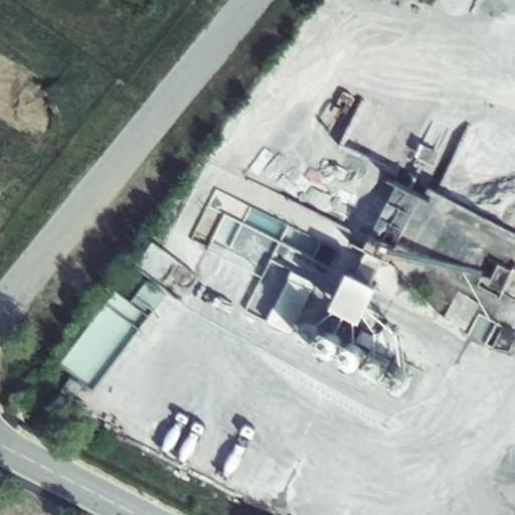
[(395,186),(368,252),(393,263),(420,196),(395,186)]
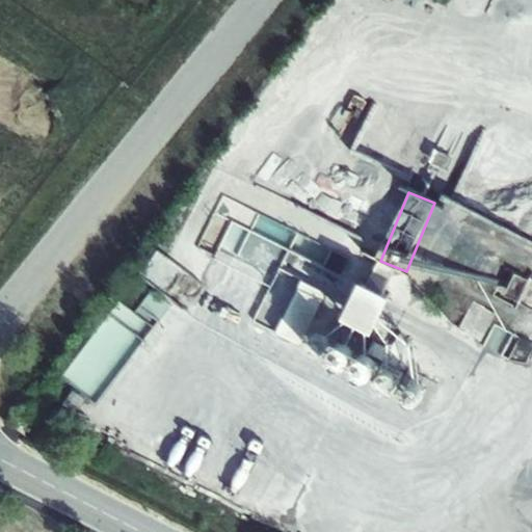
[(395,224),(384,220),(339,313),(349,317),(395,224)]
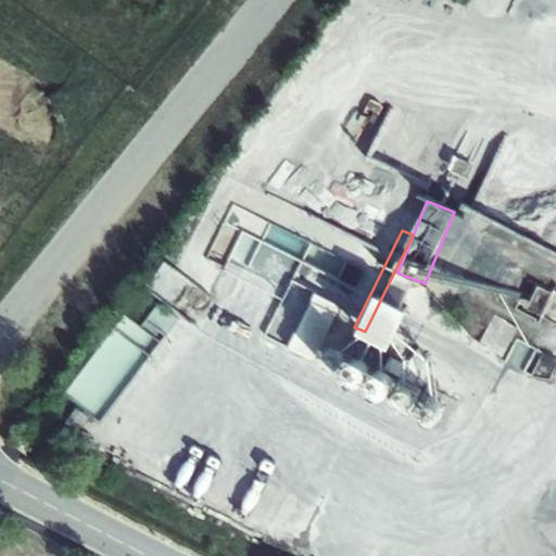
[(314,293),(289,280),(264,333),(288,346),(314,293)]
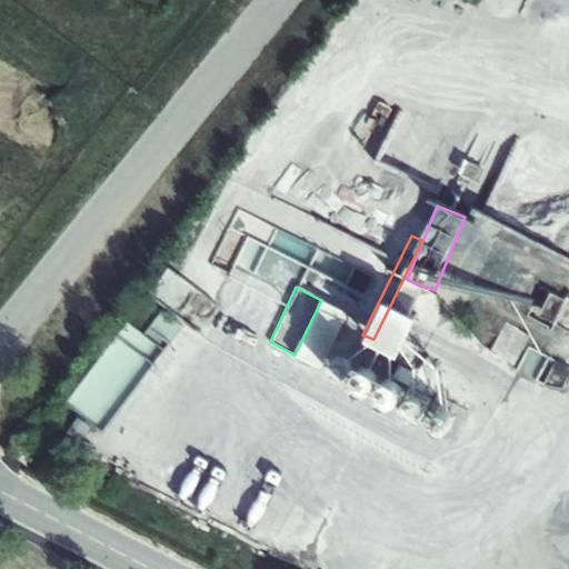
[(369,347),(339,332),(332,347),(362,361),(369,347)]
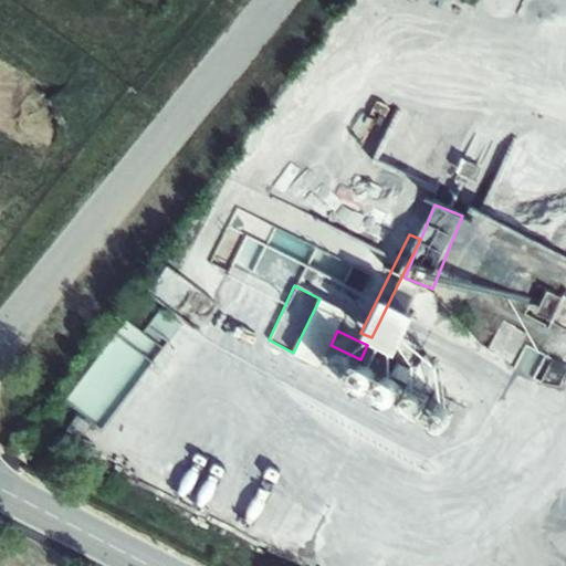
[(428,399),(312,341),(304,355),(421,413),(428,399)]
